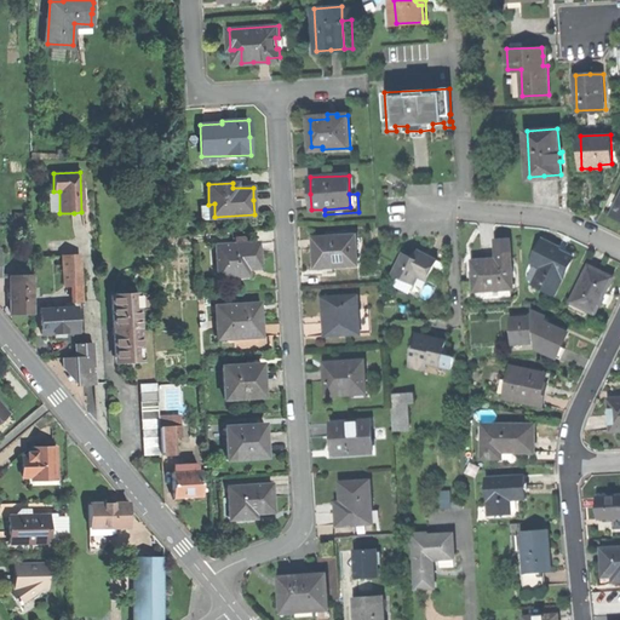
[(214,220),(214,217),(214,204),(208,205),(200,205),(201,222),(214,220)]
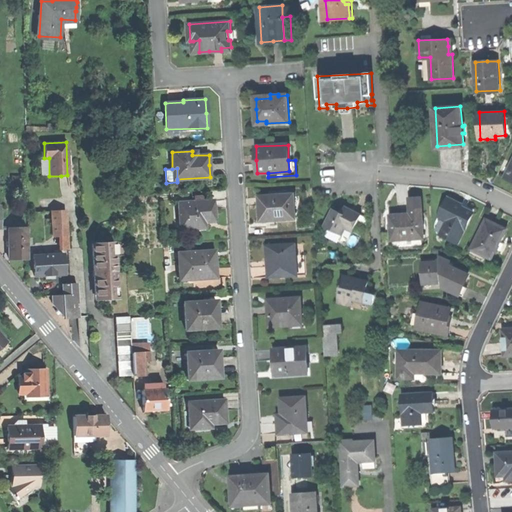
[(294,194),(259,196),(260,208),(260,217),(275,216),(276,220),(295,219),(294,194)]
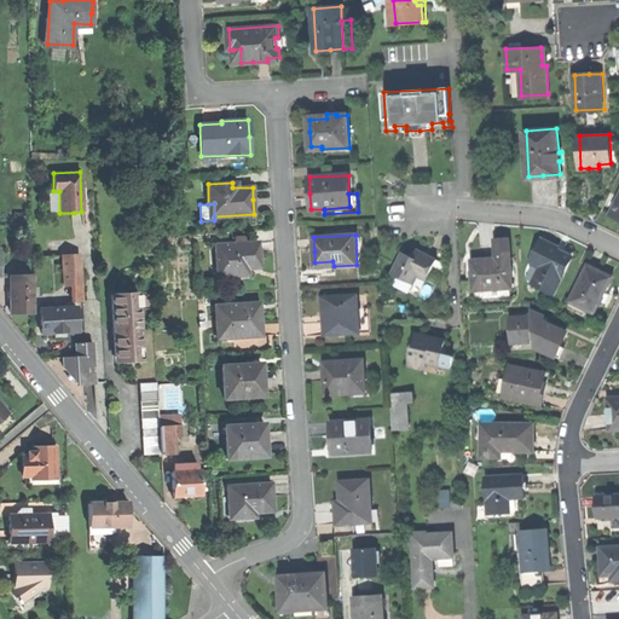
[(232,244),(217,244),(218,278),(248,276),(247,267),(260,267),(260,254),(259,242),(246,243),(244,236),(232,237),(232,244)]
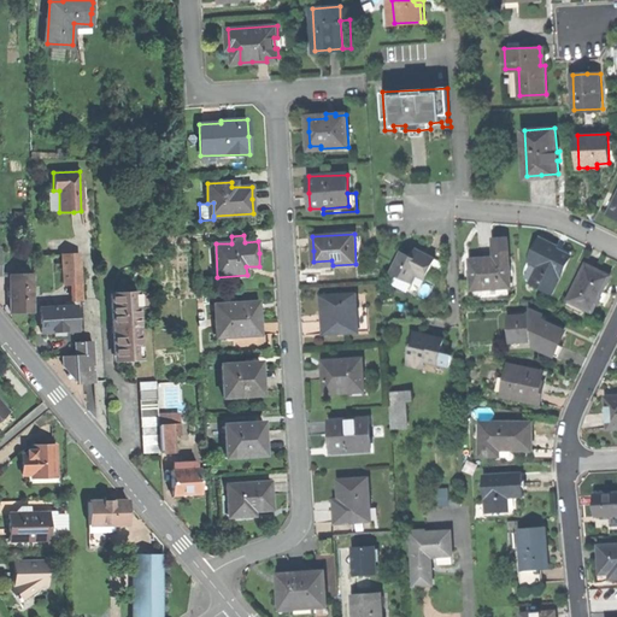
[(495,238),(497,257),(511,257),(510,236),(495,238)]
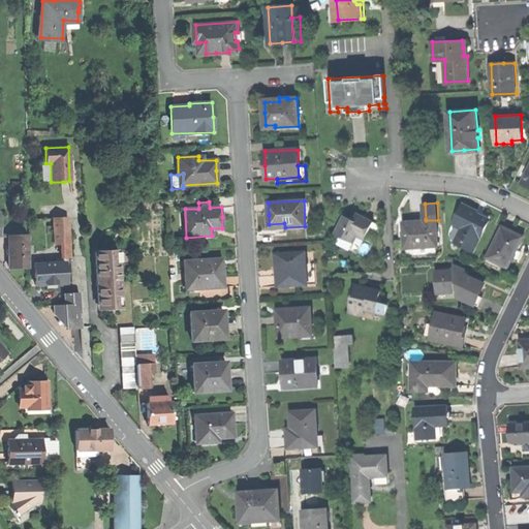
[(471,207),(465,204),(455,223),(463,227),(456,241),(474,250),(490,219),(476,213),(478,210),(471,207)]
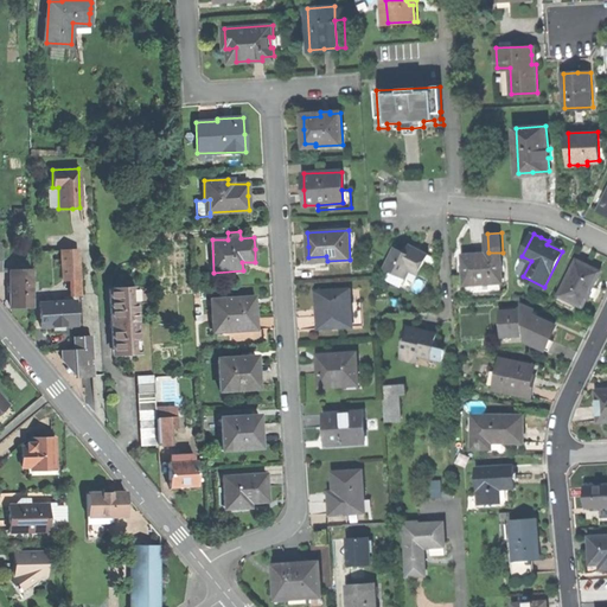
[(396,247),(385,266),(406,276),(410,269),(419,274),(429,255),(421,250),(414,246),(409,254),(396,247)]
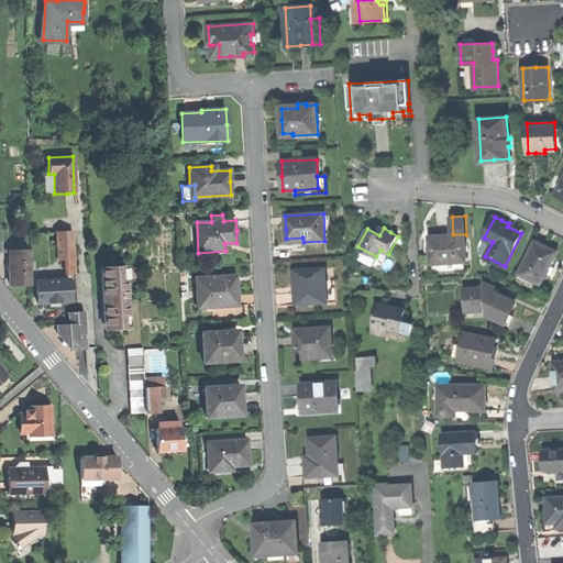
[(58,232),(58,247),(74,246),(74,231),(58,232)]
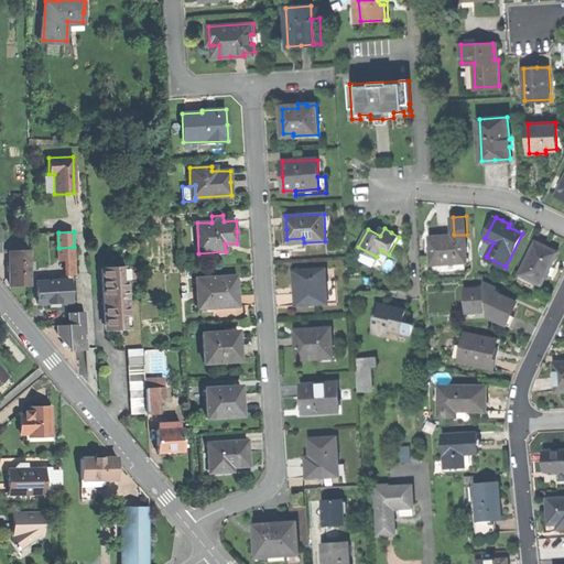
[(445,236),(431,236),(433,264),(468,262),(467,235),(454,235),(445,236)]
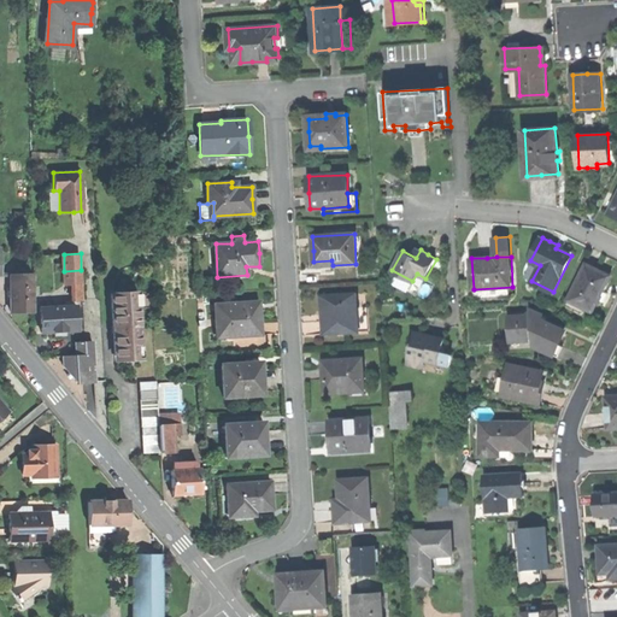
[(569,300),(593,312),(601,293),(610,276),(586,264),(569,300)]
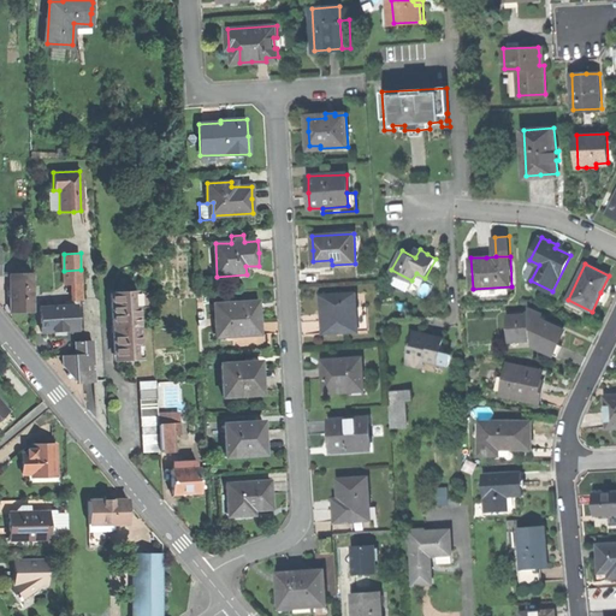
[(72,301),(82,301),(81,270),(64,271),(65,284),(72,284),(72,301)]
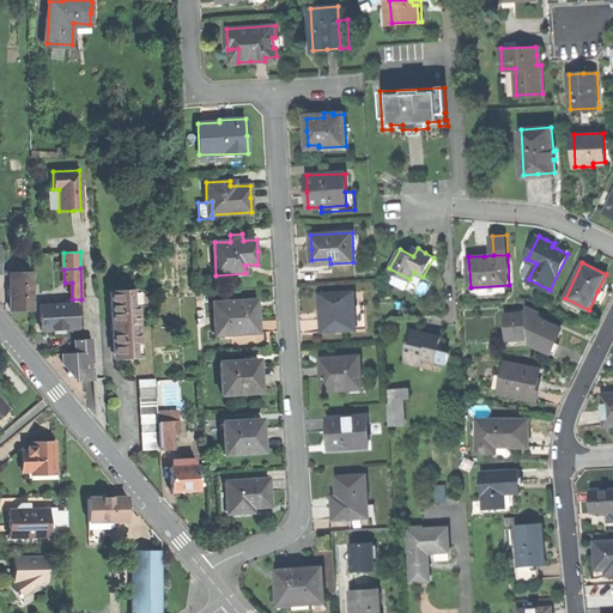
[(24,309),(34,309),(34,272),(10,272),(11,309),(24,309)]
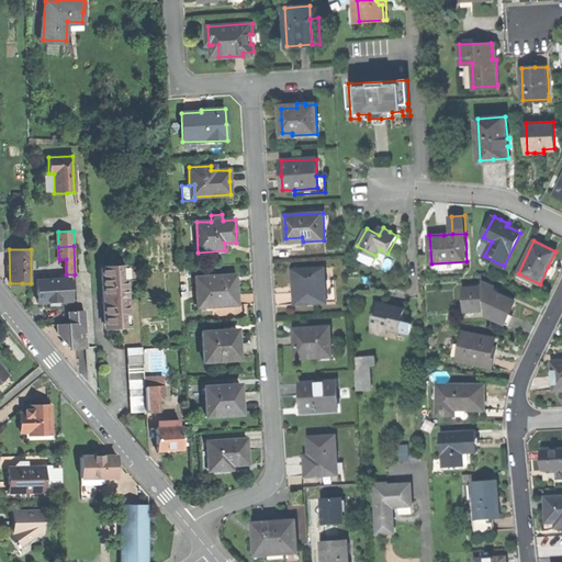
[(122,327),(131,326),(130,280),(124,280),(124,266),(102,267),(104,323),(113,322),(113,327),(122,327)]
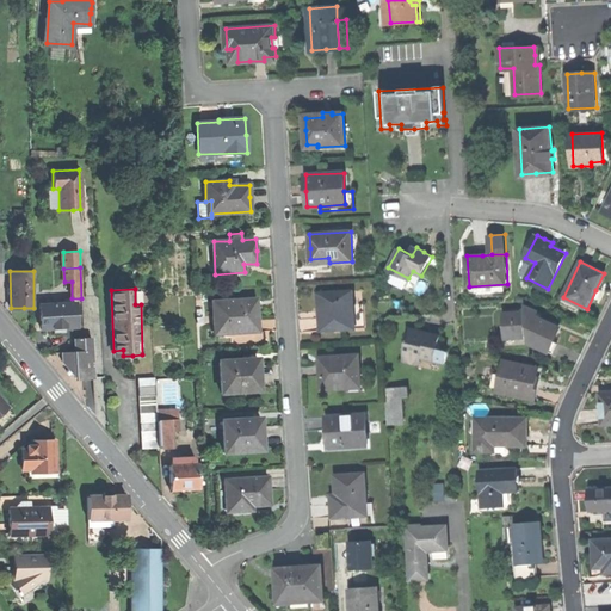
[(319,307),(320,314),(325,314),(326,329),(356,328),(353,304),(353,291),(319,294),(319,307)]
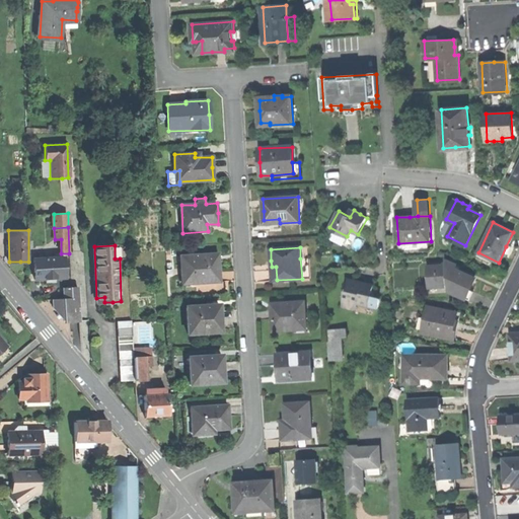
[(213,253),(180,255),(181,276),(192,276),(193,283),(219,282),(219,271),(218,264),(213,264),(213,253)]
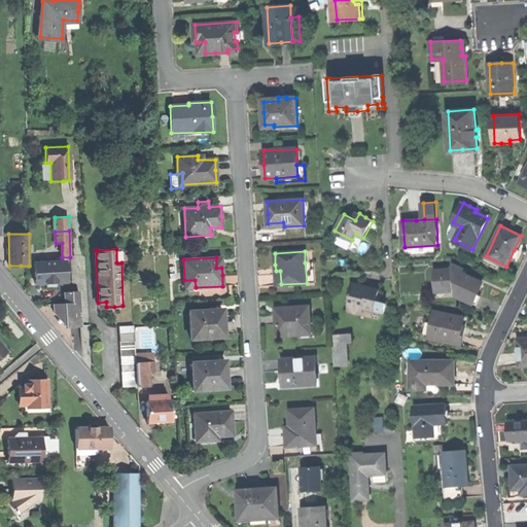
[(57,282),(67,282),(67,261),(35,262),(36,283),(46,283),(57,282)]
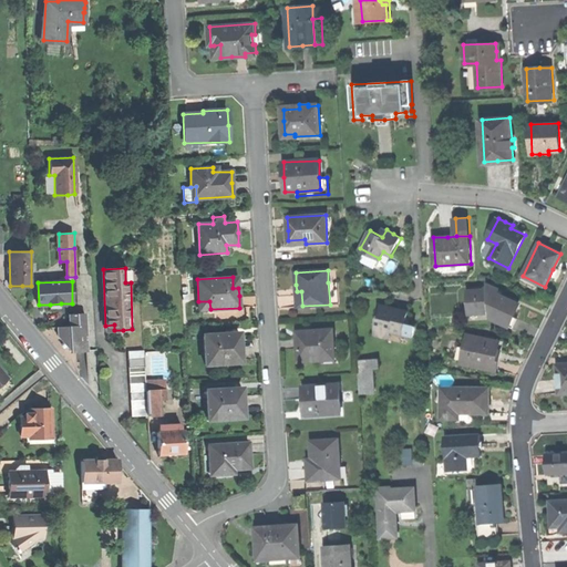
[(500,289),(488,284),(488,290),(468,291),(471,313),(491,311),(492,319),(513,328),(518,319),(514,317),(517,311),(521,305),(500,295),(498,294),(500,289)]
